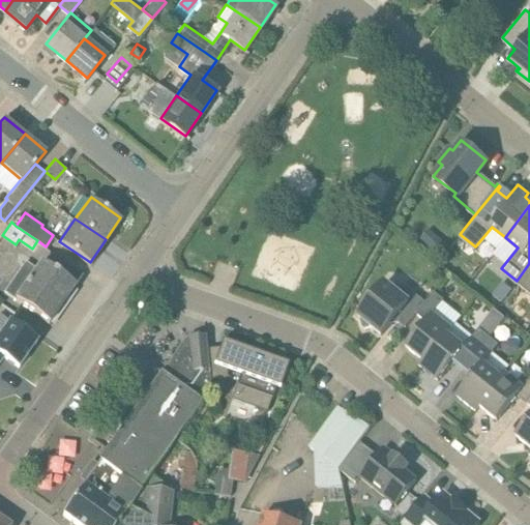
[(438,233),(429,244),(440,255),(448,243),(438,233)]
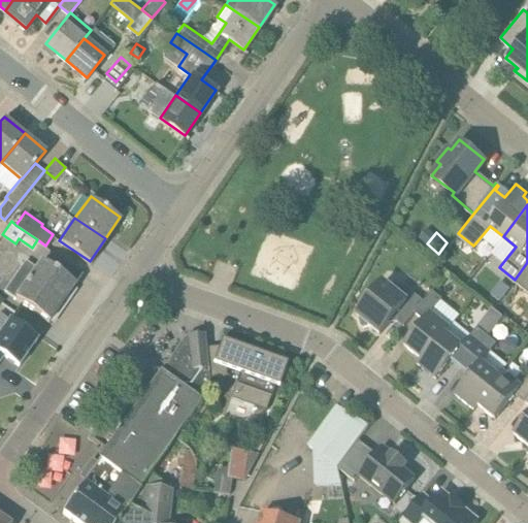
[(36,265),(26,258),(4,288),(48,319),(75,282),(41,258),(36,265)]
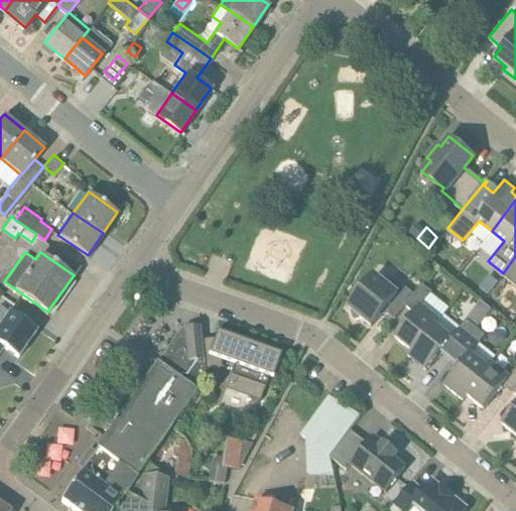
[(515,256),(503,273),(515,283),(515,256)]
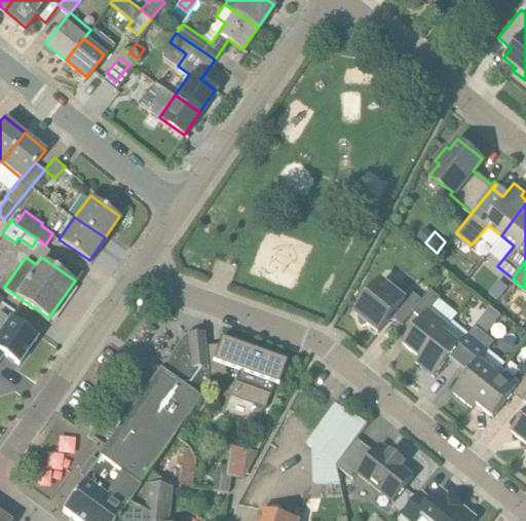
[(498,276),(488,290),(497,297),(508,284),(498,276)]
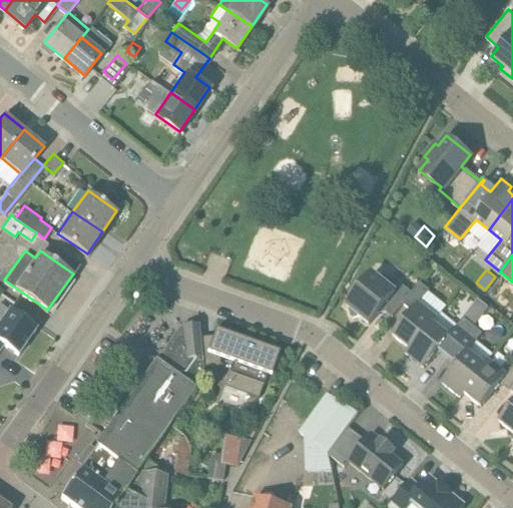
[(393,314),(403,301),(412,290),(401,281),(394,289),(385,281),(386,274),(375,273),(373,271),(369,275),(362,279),(356,284),(352,291),(350,299),(346,303),(349,305),(352,315),(359,313),(369,322),(382,305),(393,314)]
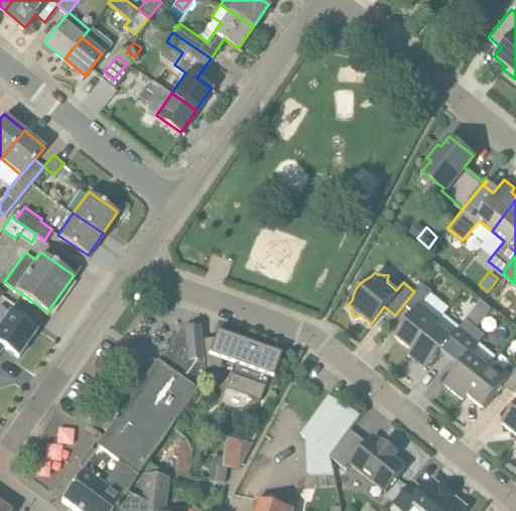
[(422,281),(414,291),(405,302),(414,310),(394,335),(411,348),(407,353),(408,354),(438,316),(421,302),(431,289),(422,281)]
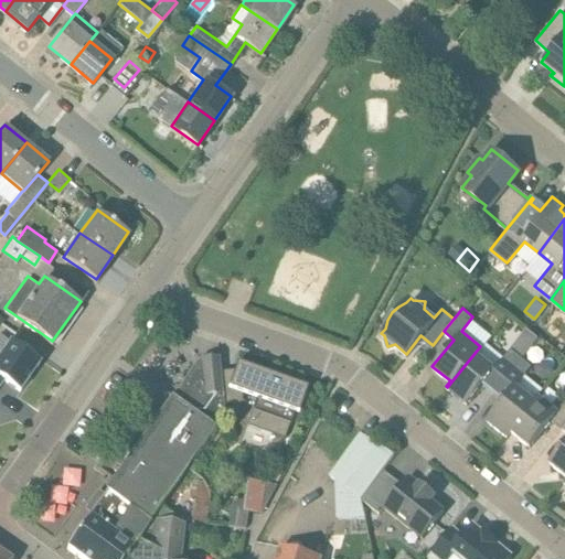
[(20,388),(40,359),(0,332),(0,380),(3,376),(20,388)]
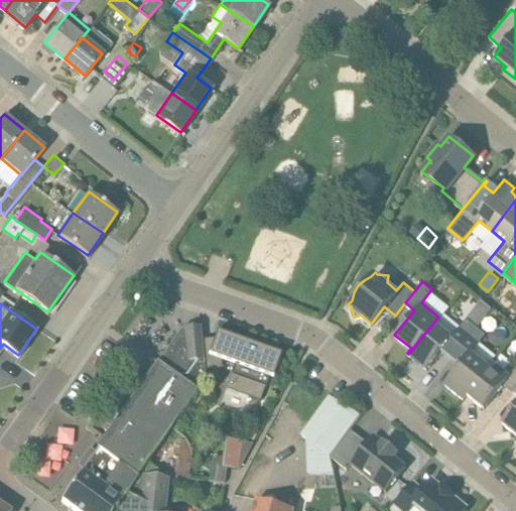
[(438,316),(408,354),(426,368),(440,350),(449,357),(467,336),(475,327),(465,318),(458,329),(452,336),(435,323),(438,317),(438,316)]
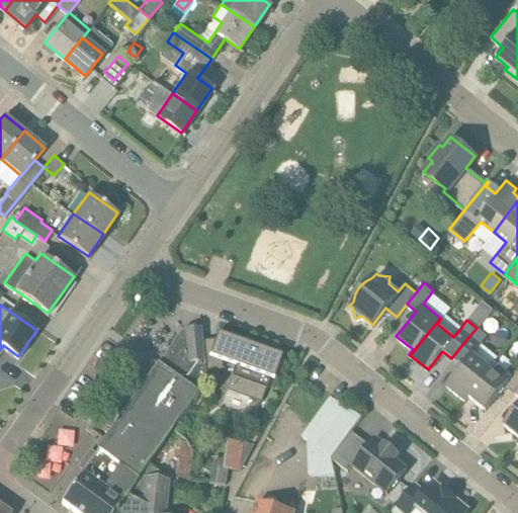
[(117,420),(104,438),(143,466),(146,462),(205,377),(205,372),(201,337),(200,325),(183,326),(183,328),(158,364),(157,363),(123,410),(120,408),(113,418),(117,420)]
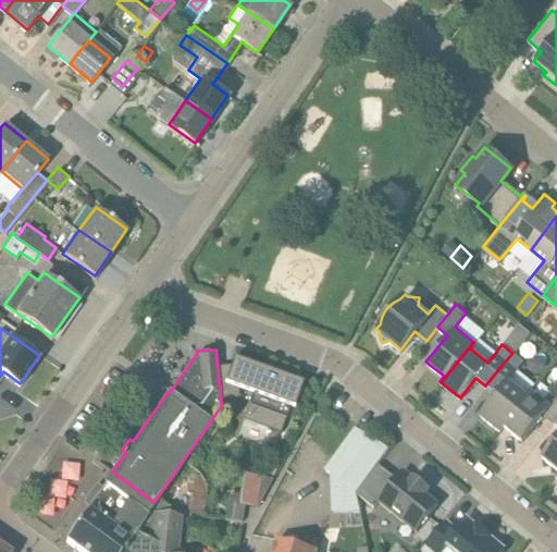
[(495,394),(480,413),(498,429),(531,389),(530,389),(525,393),(508,379),(515,371),(522,362),(512,353),(504,363),(485,385),(495,394)]
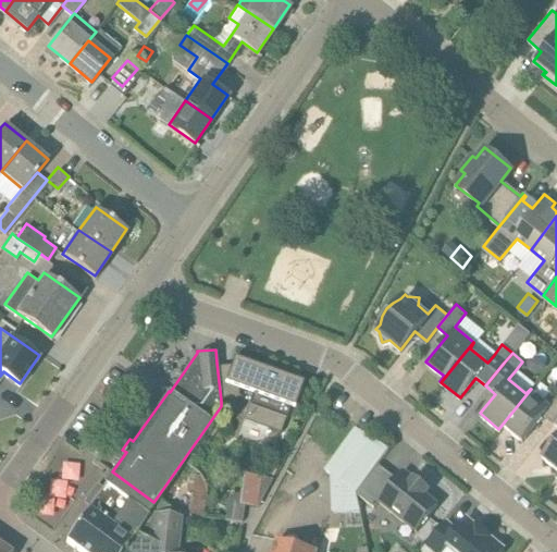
[(217,363),(221,401),(239,396),(238,384),(252,390),(244,417),(280,430),(298,379),(261,366),(260,369),(236,362),(217,363)]
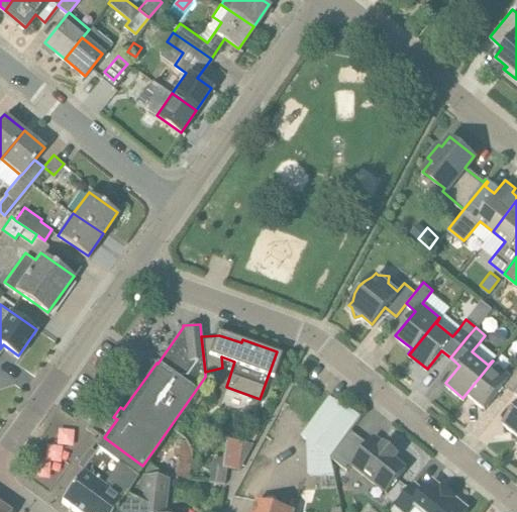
[(513,391),(516,385),(516,366),(510,375),(493,361),(462,398),(463,398),(468,393),(485,407),(504,383),(513,391)]
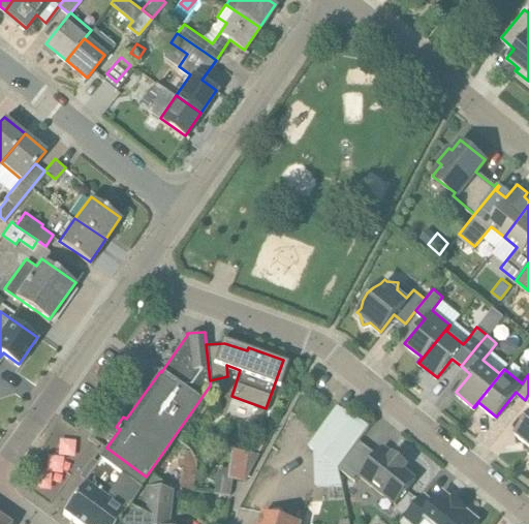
[(528,394),(525,400),(528,402),(528,412),(514,431),(528,443),(528,448),(527,451),(528,452),(528,450),(528,394)]
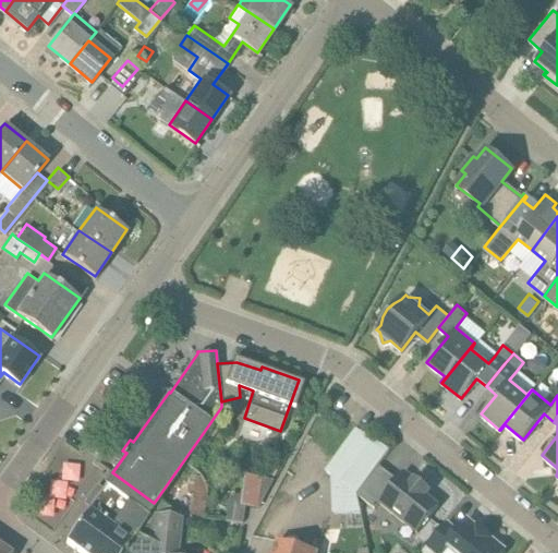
[(350,487),(358,492),(378,463),(389,447),(356,427),(326,468),(330,471),(331,487),(350,487)]
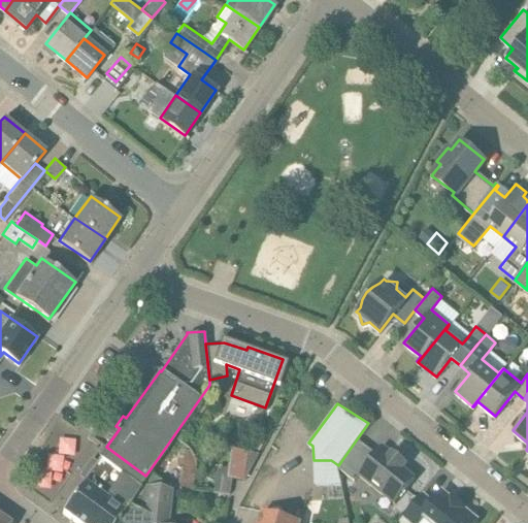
[(62,451),(50,451),(50,467),(66,468),(67,453),(78,453),(79,434),(62,434),(62,451)]
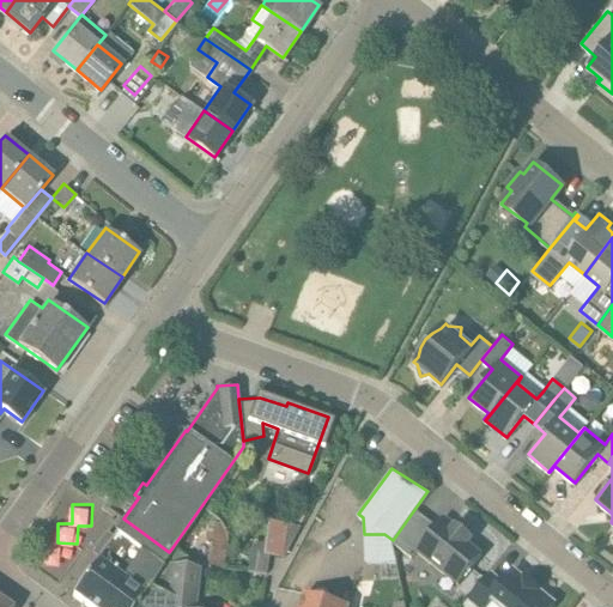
[(416,508),(393,540),(412,554),(417,548),(457,582),(481,552),(467,540),(473,534),(456,521),(451,526),(442,517),(444,514),(443,513),(436,523),(416,508)]
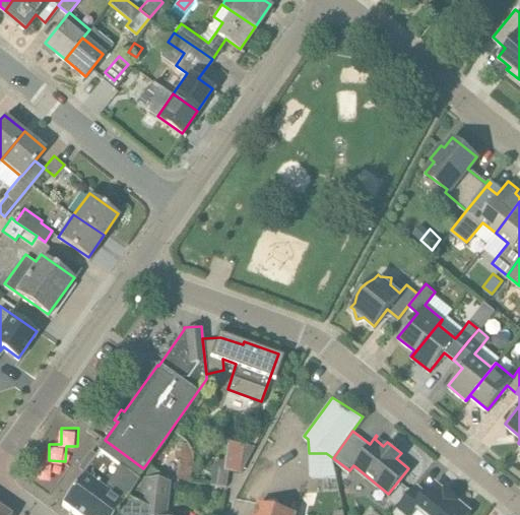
[(121,501),(124,496),(130,487),(136,477),(137,477),(143,468),(105,440),(98,450),(99,451),(82,473),(121,501)]
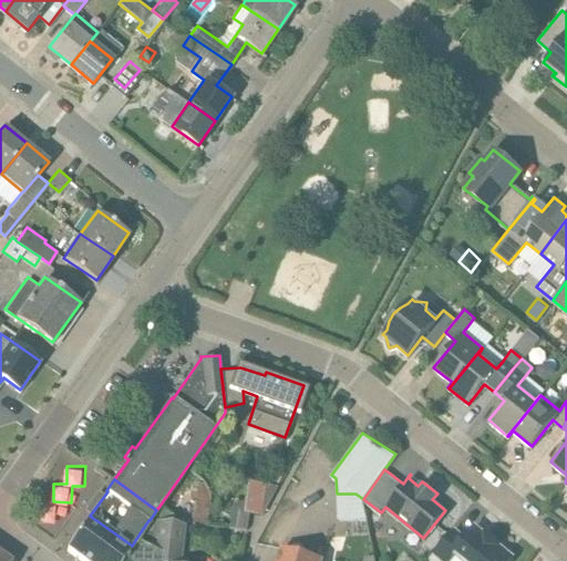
[(229,498),(226,525),(245,528),(247,510),(259,512),(261,512),(277,485),(243,479),(239,499),(229,498)]
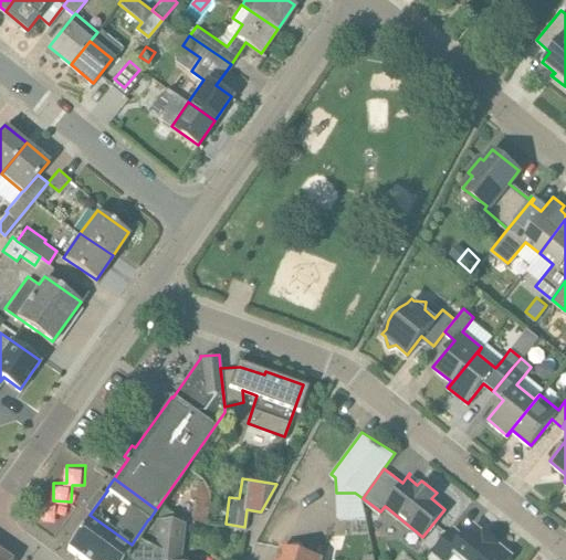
[(149,519),(148,519),(142,529),(152,537),(147,545),(155,548),(156,537),(180,540),(182,519),(159,505),(156,509),(149,519)]
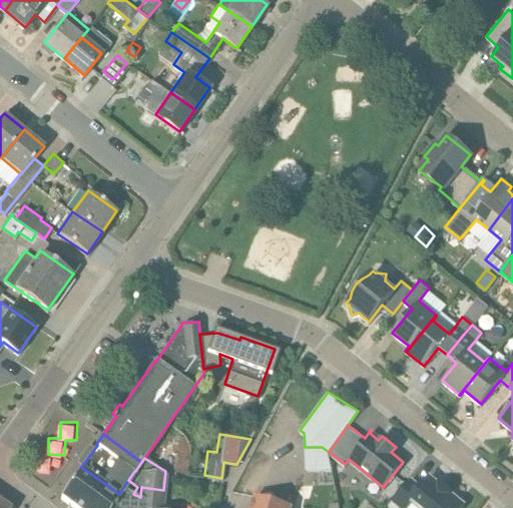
[(110,507),(119,494),(81,467),(61,495),(78,507),(110,507)]
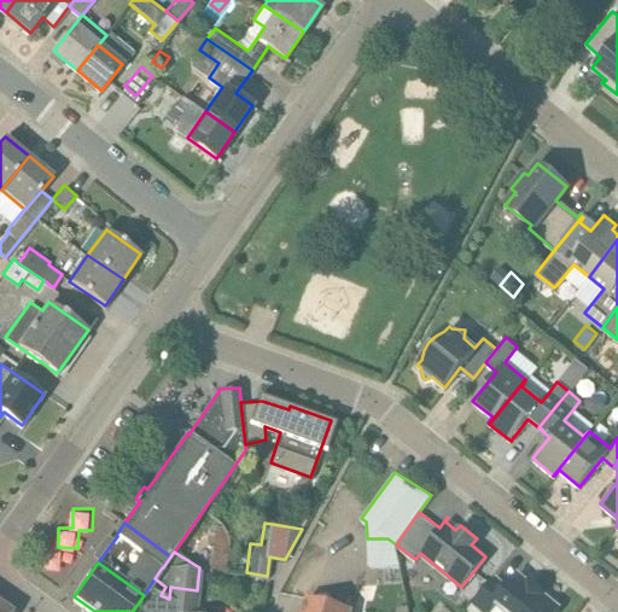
[(529,581),(517,571),(506,584),(495,576),(473,602),(485,611),(489,611),(495,606),(502,611),(552,611),(558,605),(541,592),(543,589),(530,580),(529,581)]
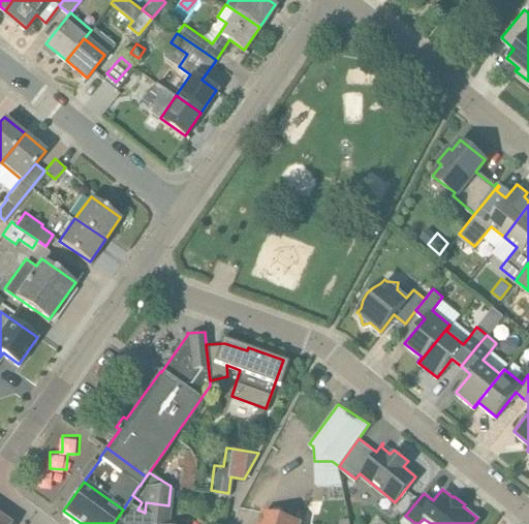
[(143,523),(165,523),(168,505),(146,502),(145,513),(143,523)]
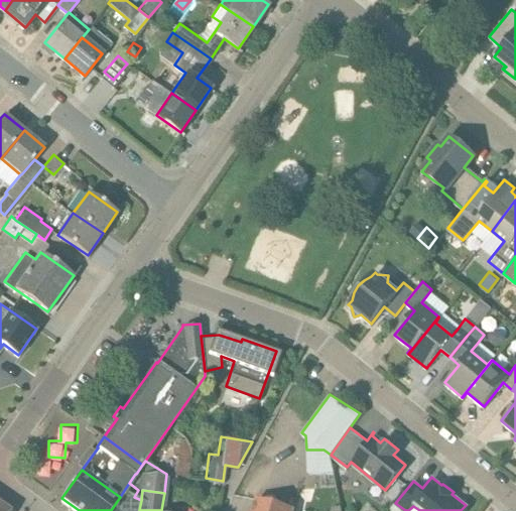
[(123,492),(120,497),(111,510),(139,510),(141,500),(134,497),(123,492)]
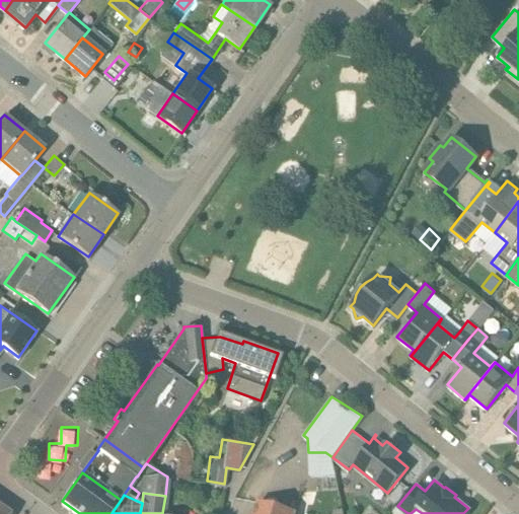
[(292,513),(294,509),(257,500),(253,513),(292,513)]
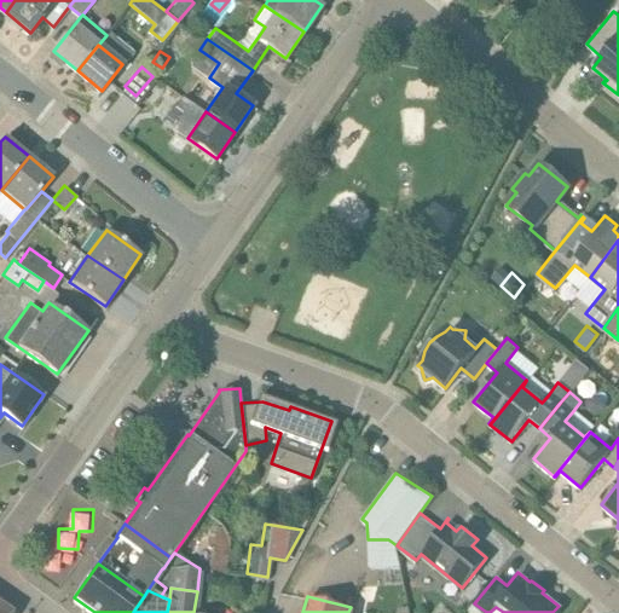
[(395,603),(397,612),(406,612),(410,612),(408,601),(395,603)]
